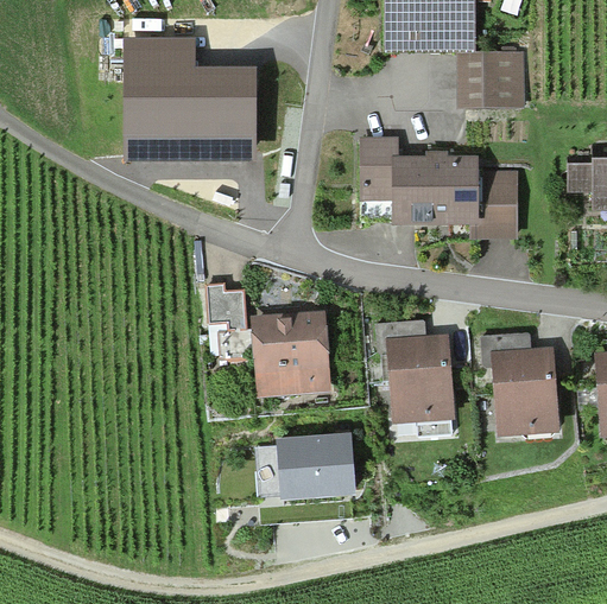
[(476,53),(475,0),(381,0),(383,53),(457,53),(476,53)]
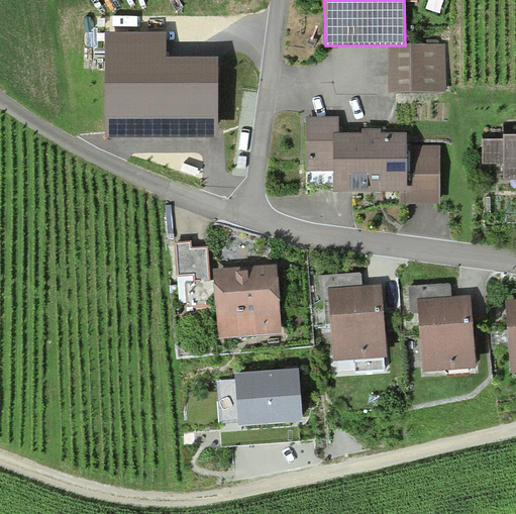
[(444,45),(405,45),(389,45),(389,91),(445,90),(444,45)]
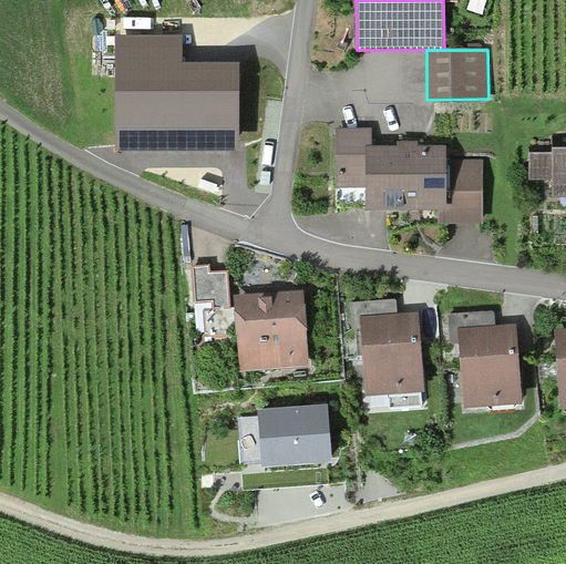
[(372,129),(340,129),(341,202),(368,202),(368,212),(435,212),(436,223),(485,223),(484,160),(445,160),(445,147),(372,147),(372,129)]
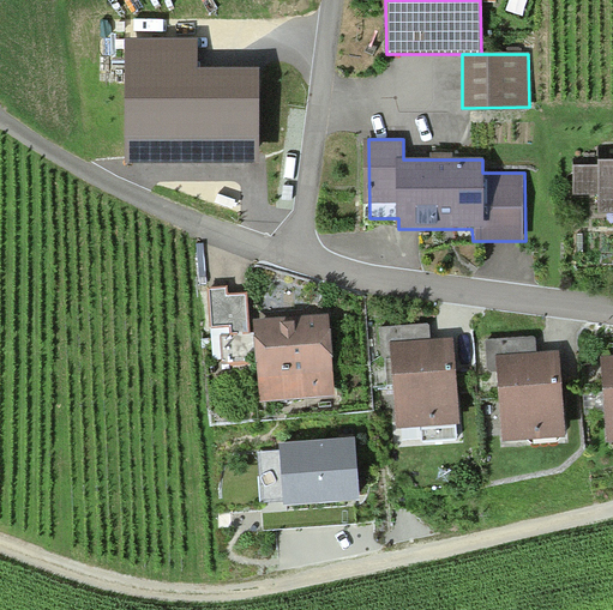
[(612,156),(596,157),(596,161),(574,161),(575,192),(598,192),(598,210),(612,209),(612,156)]
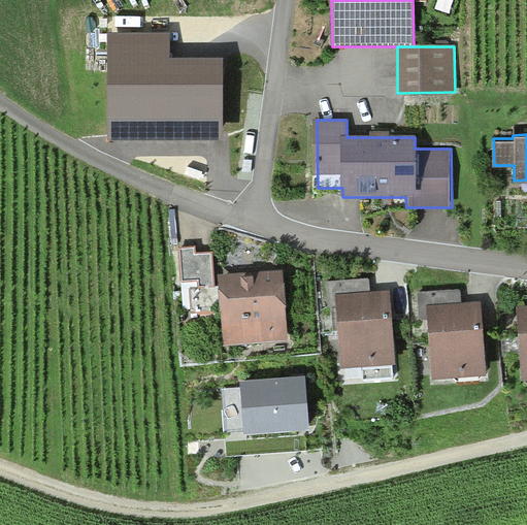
[(191,286),(191,310),(221,309),(222,342),(287,340),(284,269),(246,270),(217,271),(217,284),(215,284),(213,251),(197,252),(196,243),(177,244),(178,283),(196,282),(196,286),(191,286)]
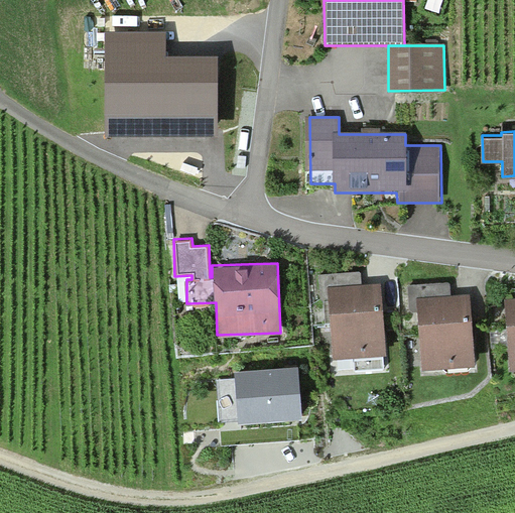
[(320,296),(330,295),(334,359),(386,356),(381,282),(361,283),(360,271),(318,274),(320,296)]
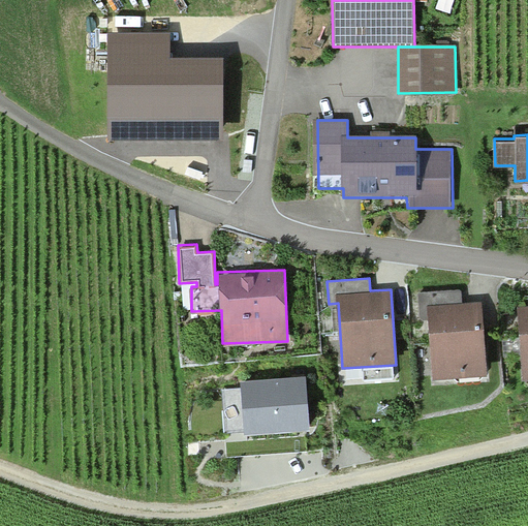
[(462,288),(418,291),(420,315),(427,315),(430,379),(486,376),(480,299),(462,300),(462,288)]
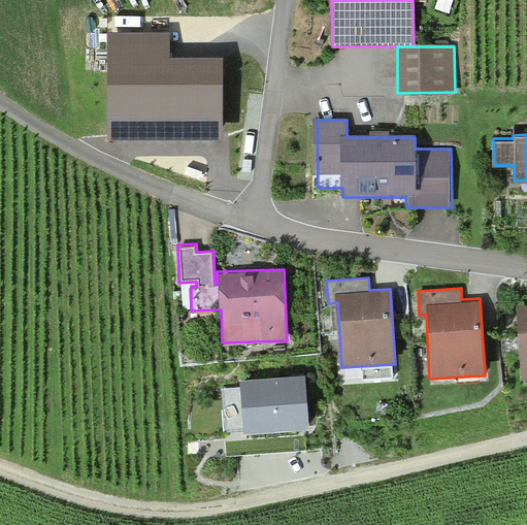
[(526,303),(516,305),(521,380),(526,379),(526,303)]
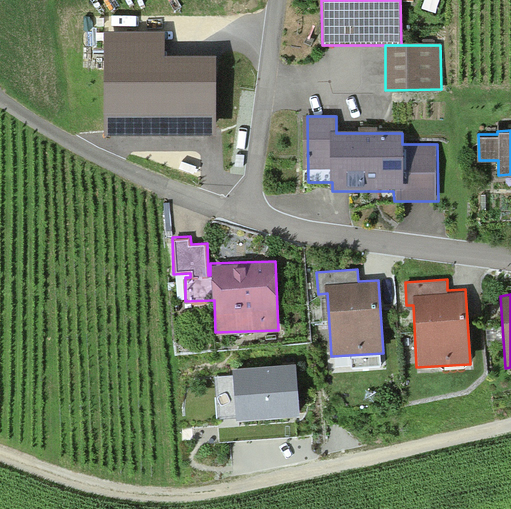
[(299,416),(295,364),(234,368),(234,375),(216,376),(220,438),(292,433),(297,433),(295,417),(299,416)]
